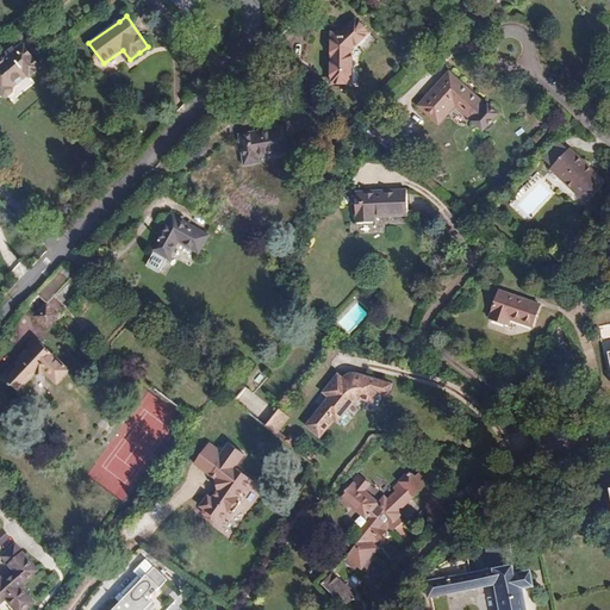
[(331,32),(332,82),(352,82),(353,49),(368,32),(356,19),(342,33),(331,32)]
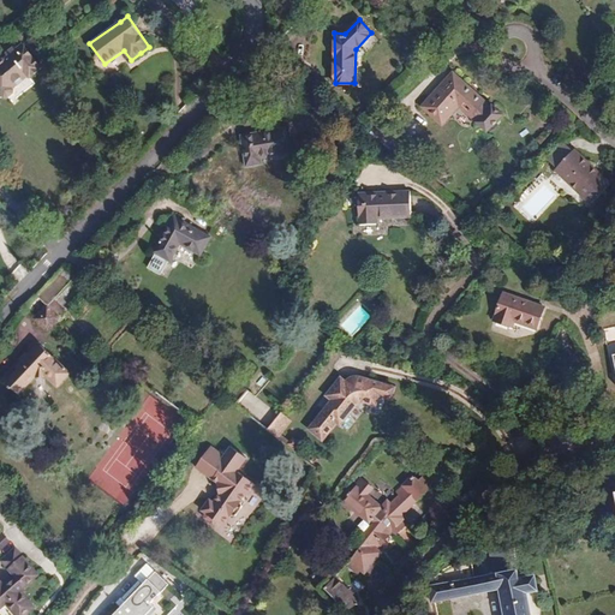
[(42,69),(23,46),(17,51),(16,49),(13,49),(9,52),(9,55),(10,57),(0,64),(0,90),(5,97),(9,97),(15,93),(15,90),(12,88),(22,81),(28,75),(30,78),(42,69)]
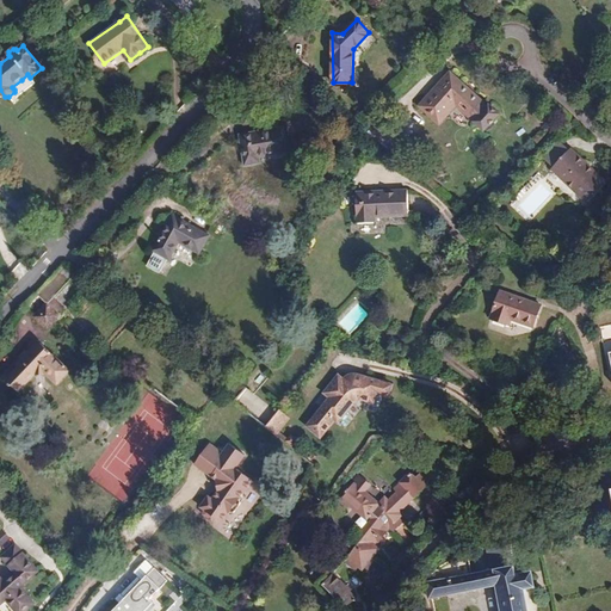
[(456,104),(485,129),(498,113),(489,105),(488,107),(450,73),(419,105),(439,123),(456,104)]
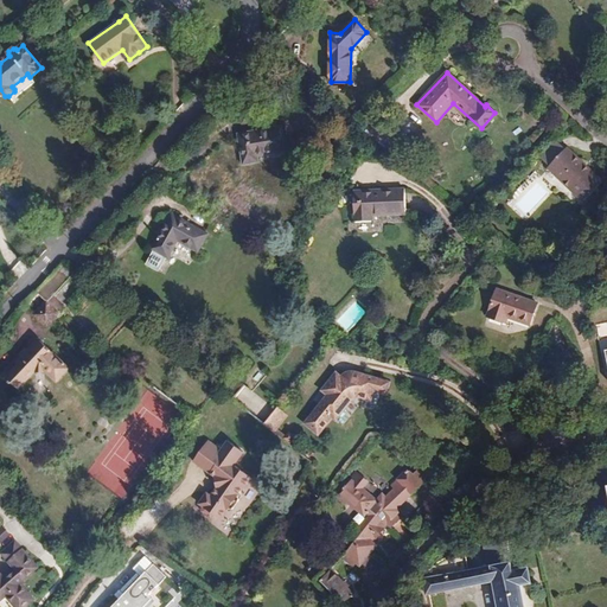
[(246,82),(237,90),(243,97),(253,88),(246,82)]
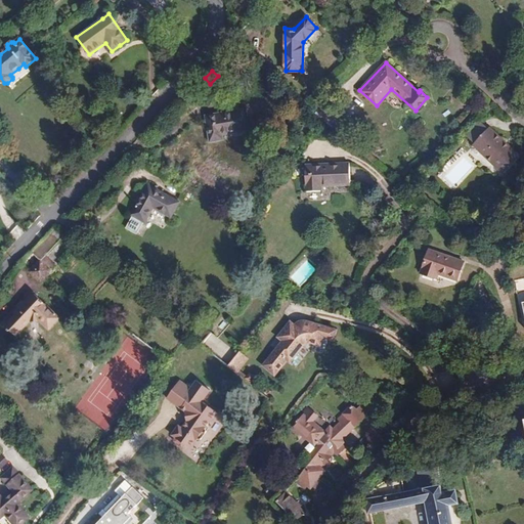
[(243,108),(205,116),(207,124),(210,141),(223,139),(222,134),(247,130),(243,108)]
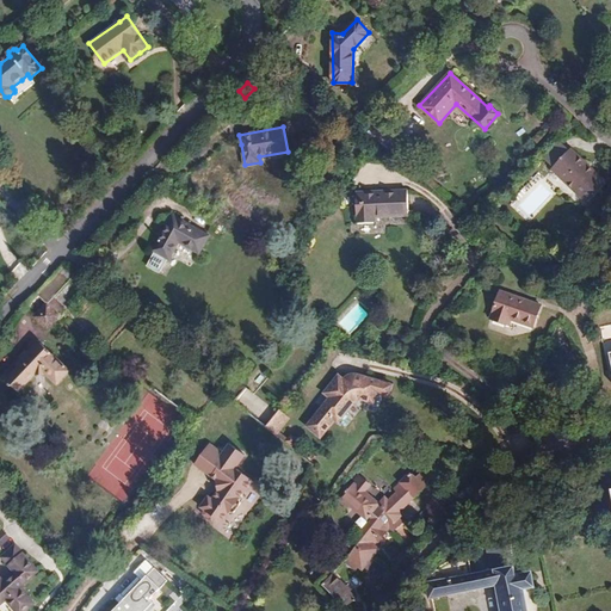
[(560,141),(543,159),(554,168),(569,150),(560,141)]
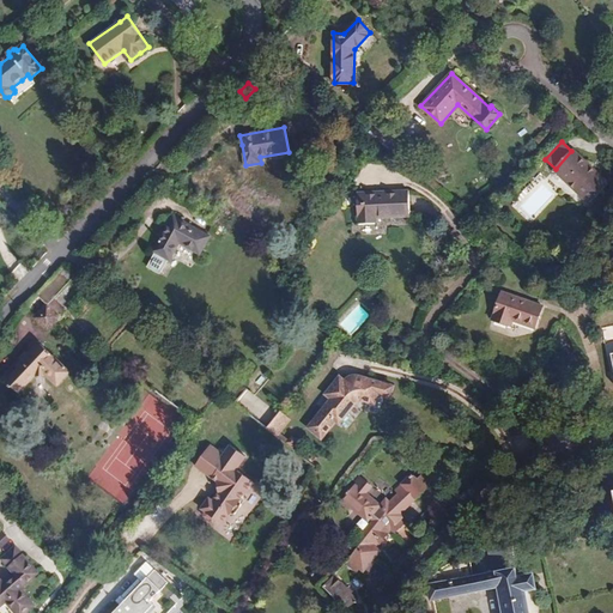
[(554,169),(590,204),(608,183),(572,150),(571,151),(556,169),(554,169)]
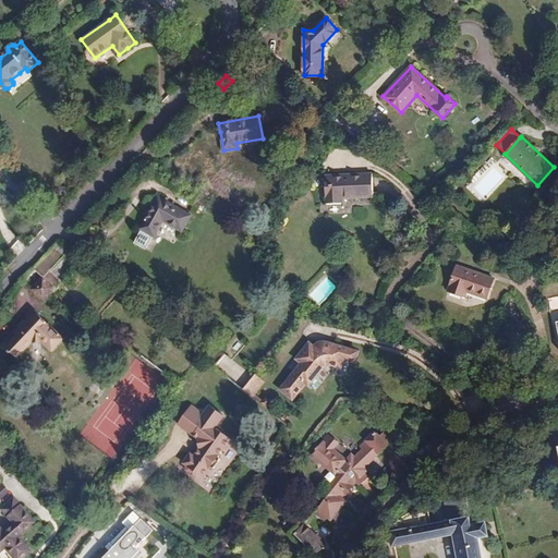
[(372,173),(325,176),(326,204),(342,203),(342,197),(373,196),(372,173)]
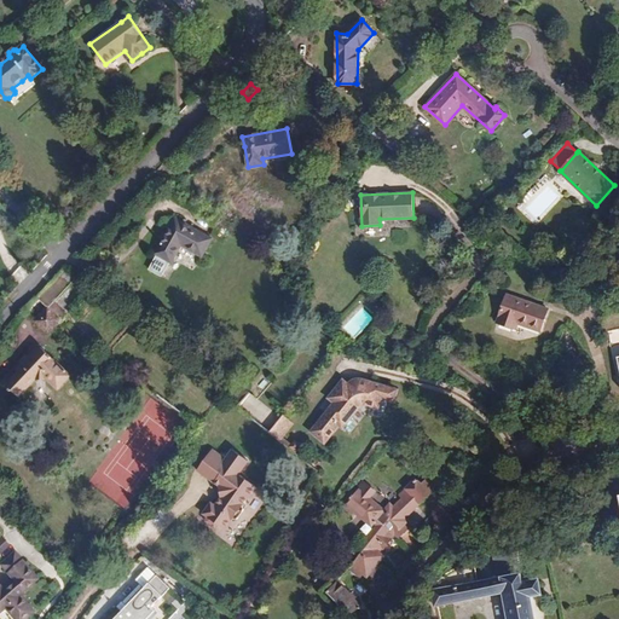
[(168,230),(155,254),(157,254),(169,261),(172,262),(181,246),(202,256),(212,238),(174,218),(168,230)]
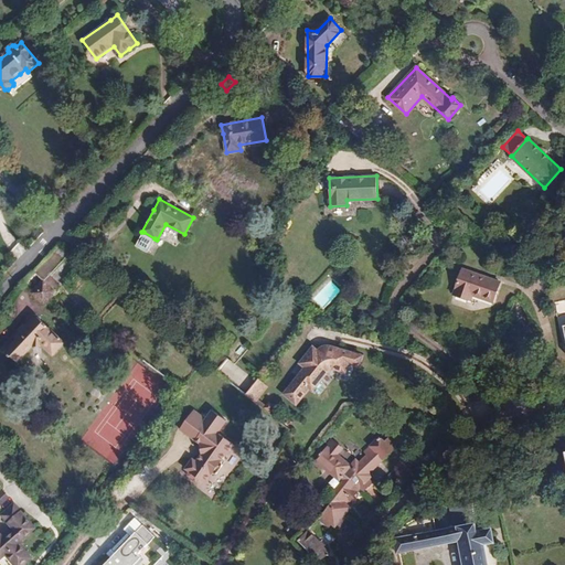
[(155,238),(144,232),(136,247),(147,254),(155,238)]
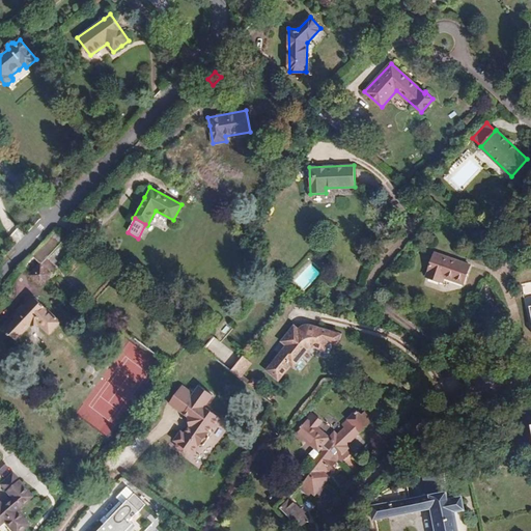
[(55,230),(31,255),(40,263),(42,264),(46,259),(65,239),(55,230)]
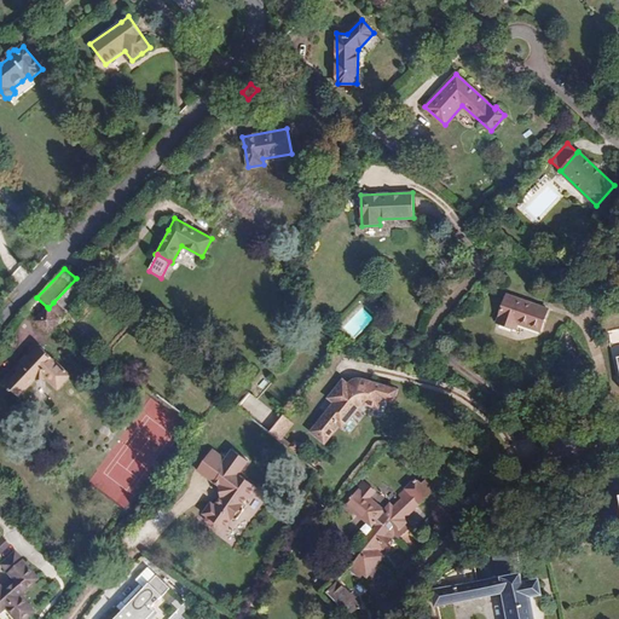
[(550,310),(507,294),(496,324),(516,330),(519,324),(542,333),(550,310)]
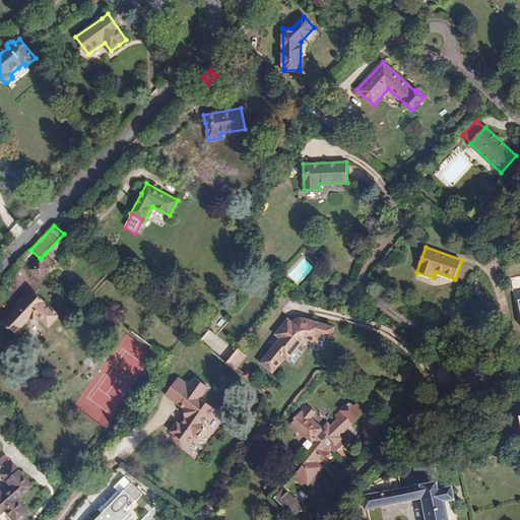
[(56,265),(45,254),(41,259),(52,268),(56,265)]
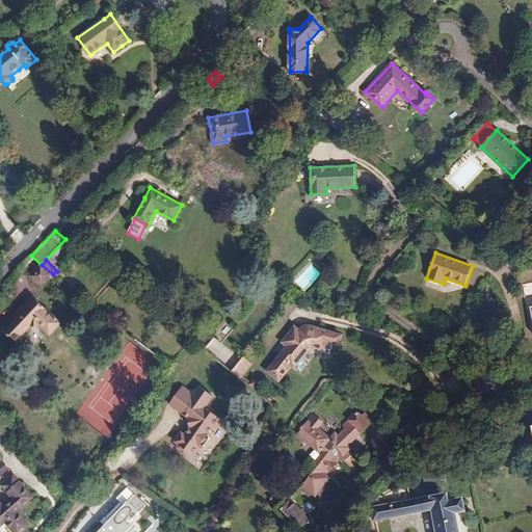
[(41,264),(29,275),(40,286),(42,286),(53,274),(42,265),(41,264)]
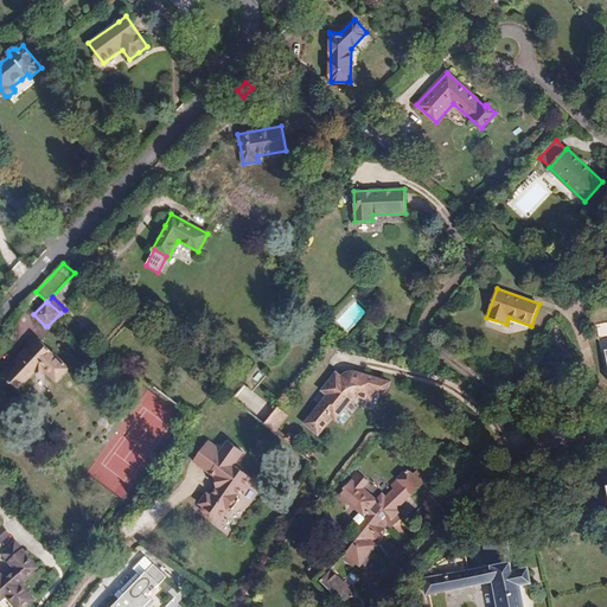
[(70,368),(38,338),(26,350),(26,349),(24,351),(20,355),(21,355),(14,360),(18,364),(6,378),(18,389),(34,374),(48,374),(57,382),(70,368)]
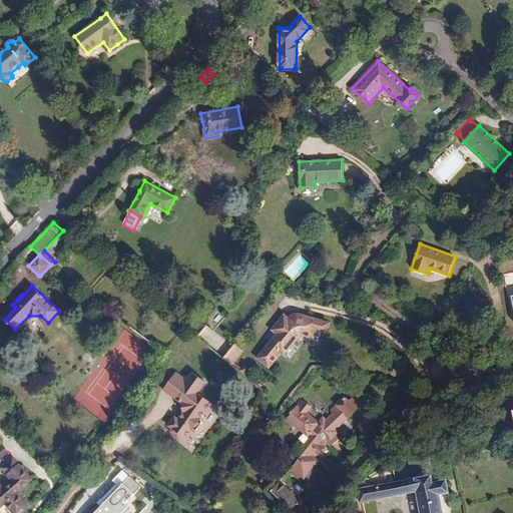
[(297,339),(299,340),(302,336),(303,335),(304,334),(306,333),(307,333),(309,333),(309,336),(314,337),(316,329),(318,320),(304,317),(302,316),(299,315),(295,316),(293,317),(291,318),(289,321),(284,317),(273,331),(278,334),(258,358),(269,367),(281,352),(284,354),(297,339)]
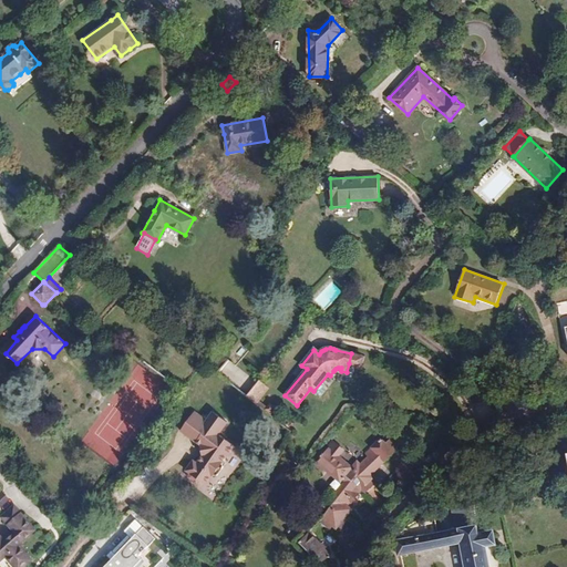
[(219,351),(209,364),(218,372),(229,360),(219,351)]
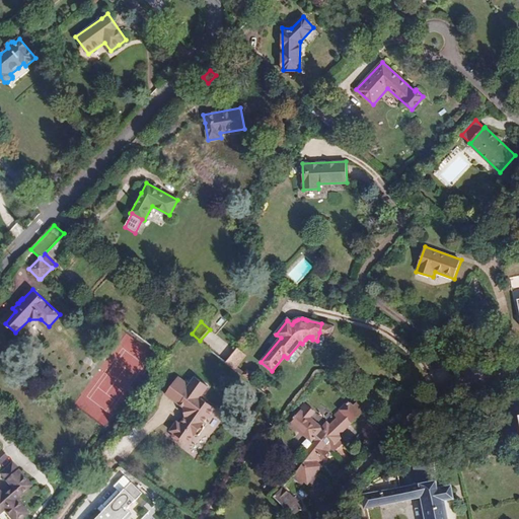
[(332,326),(321,323),(319,332),(330,335),(332,326)]
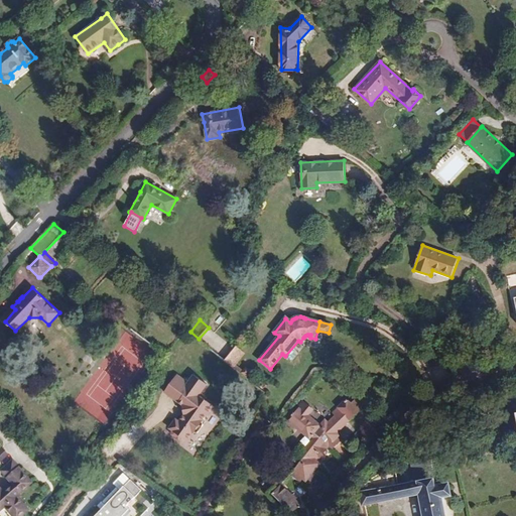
[(237,346),(225,360),(246,377),(251,371),(246,368),(244,371),(236,364),(245,353),(237,346)]
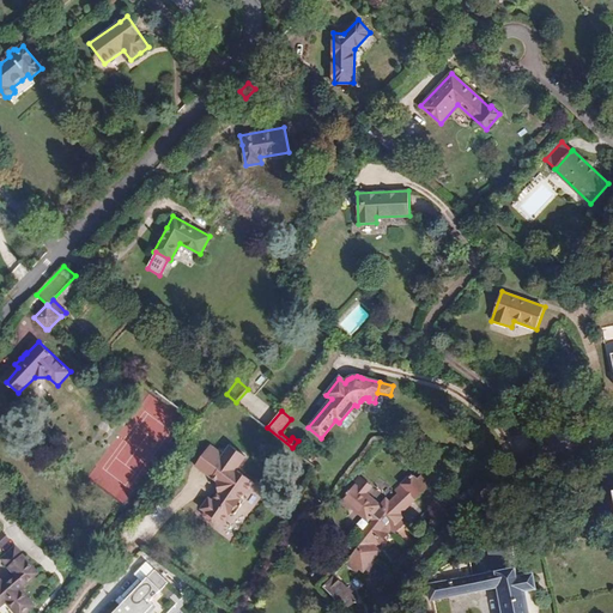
[(208,447),(195,465),(218,481),(219,491),(212,499),(208,496),(200,507),(204,510),(204,511),(202,515),(211,521),(214,520),(214,519),(223,508),(229,513),(234,514),(241,504),(240,501),(246,492),(247,492),(254,483),(236,469),(247,456),(231,444),(224,454),(217,448),(214,451),(208,447)]
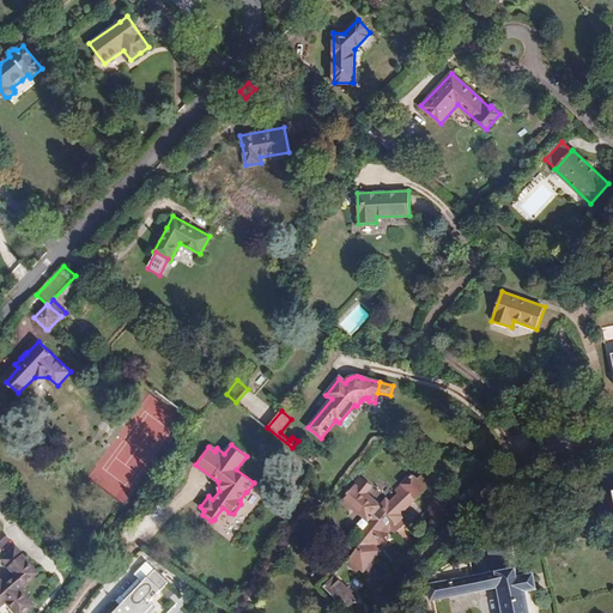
[(372,562),(381,551),(377,547),(392,529),(395,533),(405,523),(401,520),(405,517),(401,514),(436,481),(428,472),(418,480),(413,474),(396,490),(400,493),(390,502),(387,498),(381,505),(366,493),(372,486),(362,478),(352,489),(350,486),(343,495),(346,498),(343,502),(369,522),(372,517),(380,522),(347,564),(358,572),(360,569),(364,571),(372,562)]
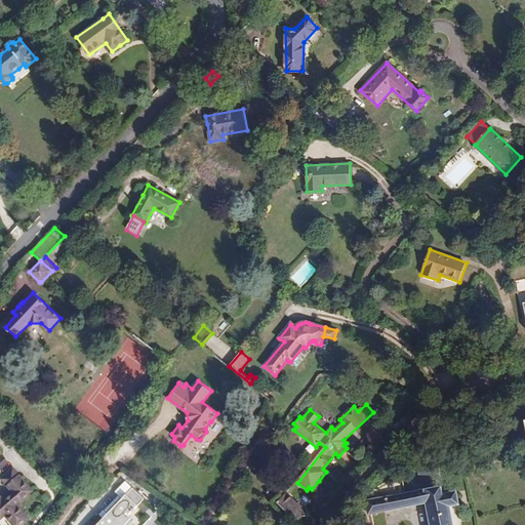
[(191,435),(184,444),(189,448),(196,439),(191,435)]
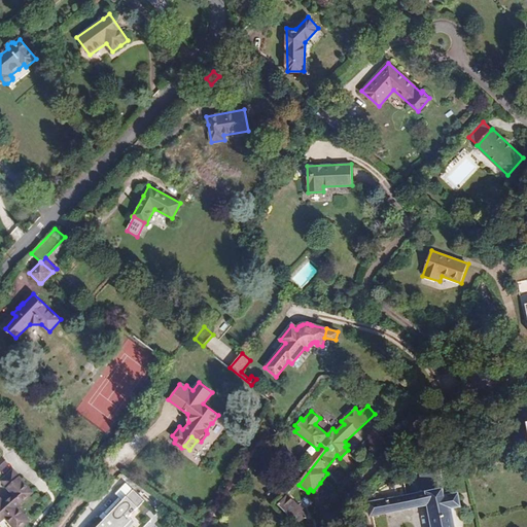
[(107,441),(101,450),(105,452),(111,444),(107,441)]
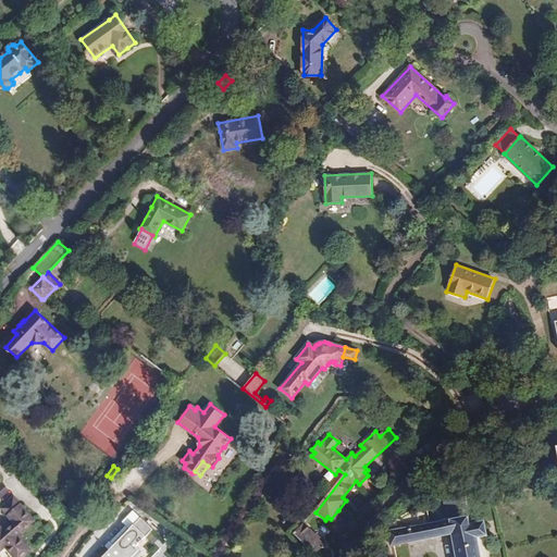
[(22,529),(35,516),(13,493),(2,504),(16,519),(7,529),(0,522),(0,545),(2,548),(8,543),(22,556),(33,545),(22,534),(22,529)]
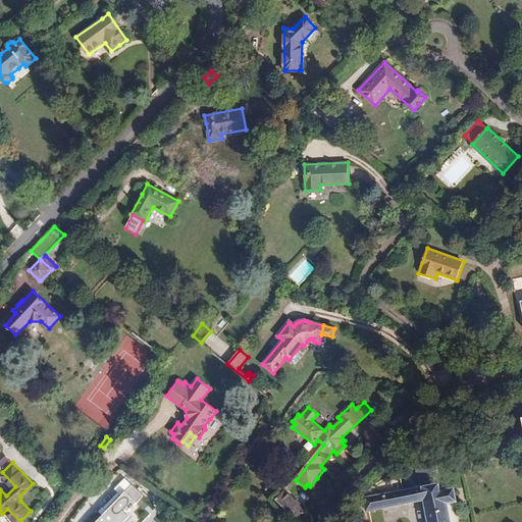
[(439,483),(435,463),(415,470),(419,487),(422,486),(439,483)]
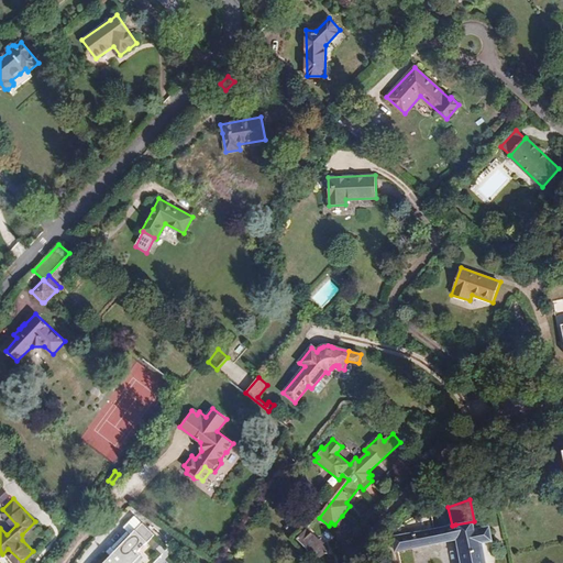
[(397,551),(439,543),(435,529),(432,512),(414,517),(411,519),(404,521),(406,534),(394,537),(397,551)]
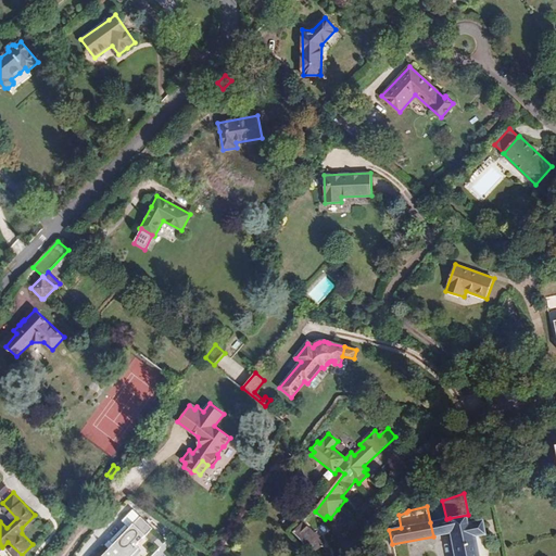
[(138,514),(97,555),(133,555),(141,547),(136,543),(151,527),(138,514)]
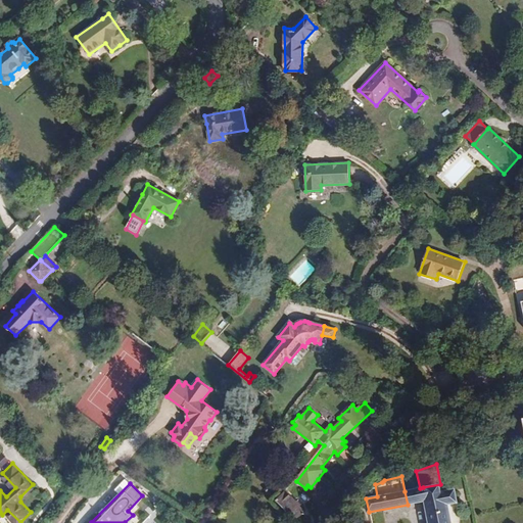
[(430,522),(452,522),(447,504),(457,502),(455,490),(442,492),(440,484),(423,487),(426,501),(430,522)]
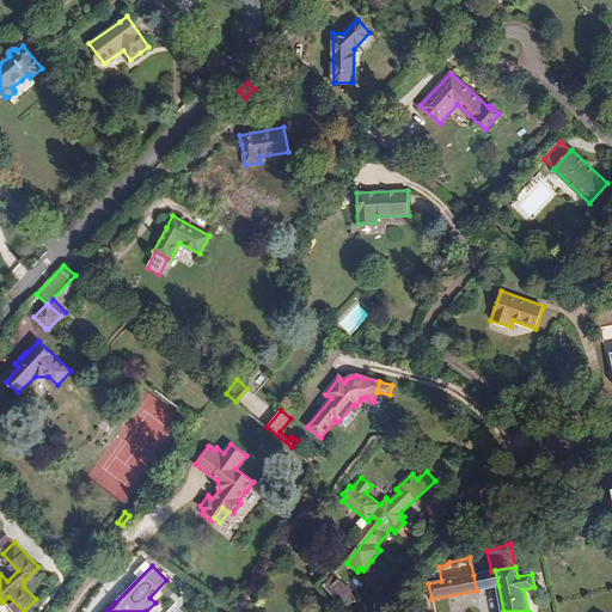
[(477,591),(499,586),(495,570),(491,571),(473,575),(477,591)]
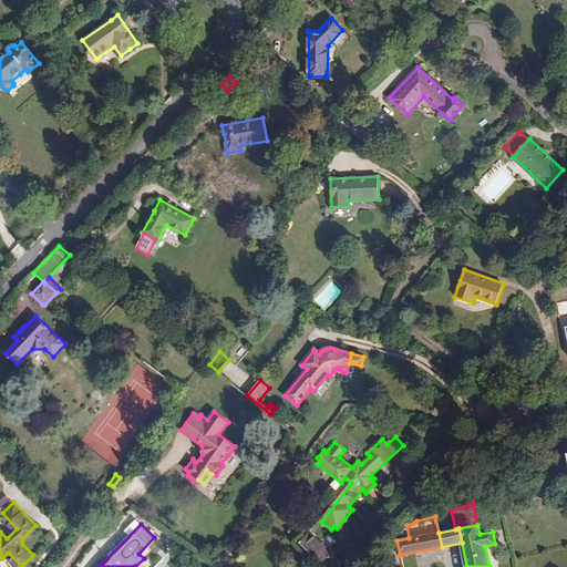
[(300,543),(321,565),(330,556),(310,535),(300,543)]
